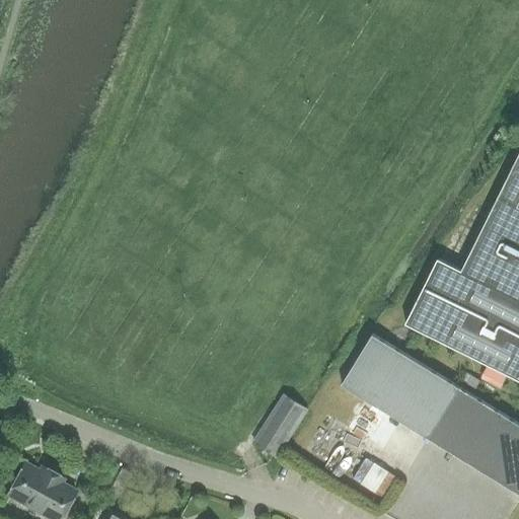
[(418,301),(405,324),(464,354),(518,380),(518,206),(518,207),(518,206),(518,155),(495,205),(461,272),(450,266),(438,260),(430,277),(418,301)]
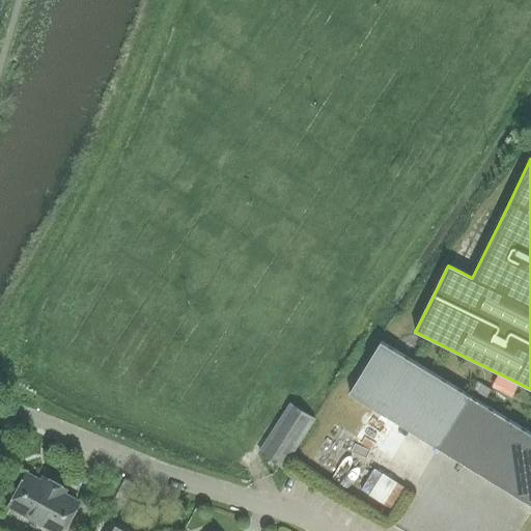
[(382,342),(350,394),(439,449),(530,505),(530,434),(471,397),(382,342)]
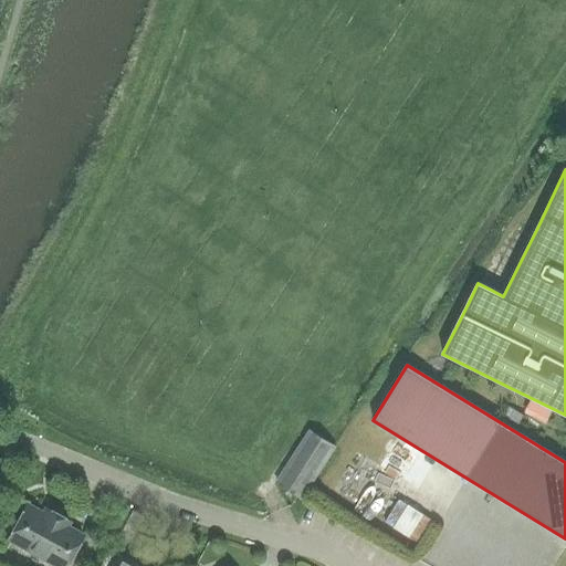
[(558,412),(537,401),(532,412),(553,423),(558,412)]
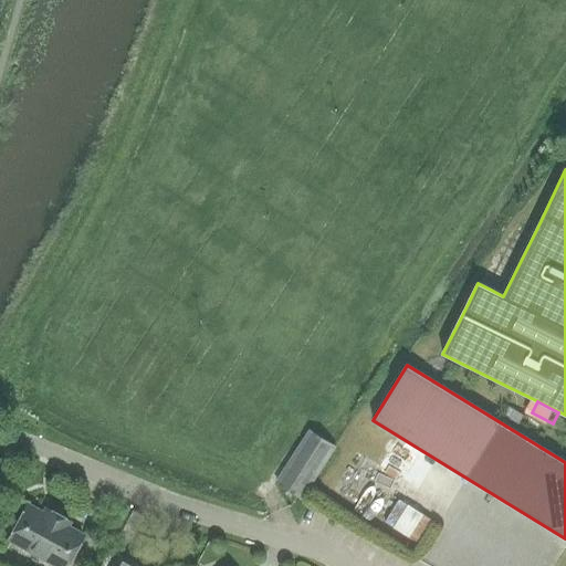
[(303,499),(336,448),(310,431),(278,482),(296,494),(303,499)]
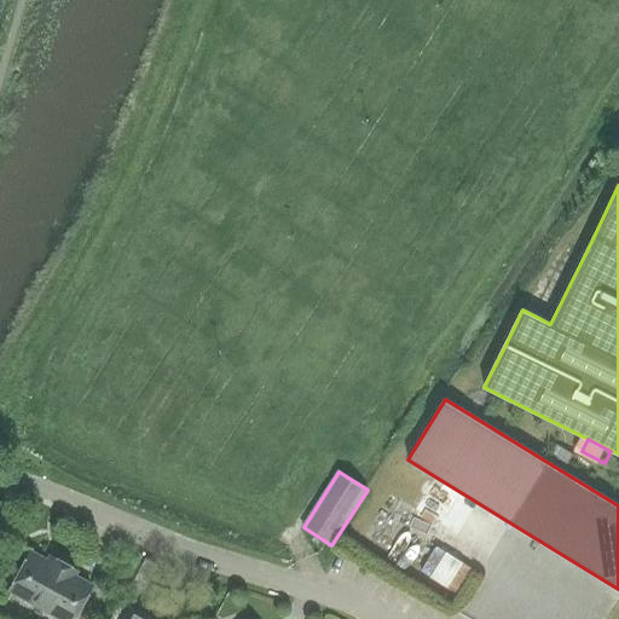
[(61,618),(71,618),(91,585),(73,576),(76,571),(50,556),(47,561),(29,551),(9,590),(61,618)]
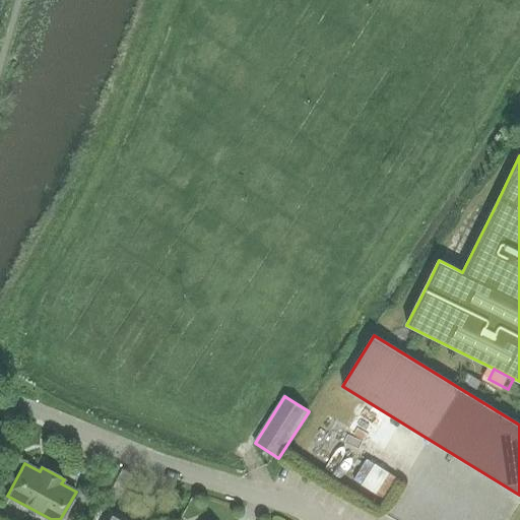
[(390,474),(376,465),(363,485),(377,495),(390,474)]
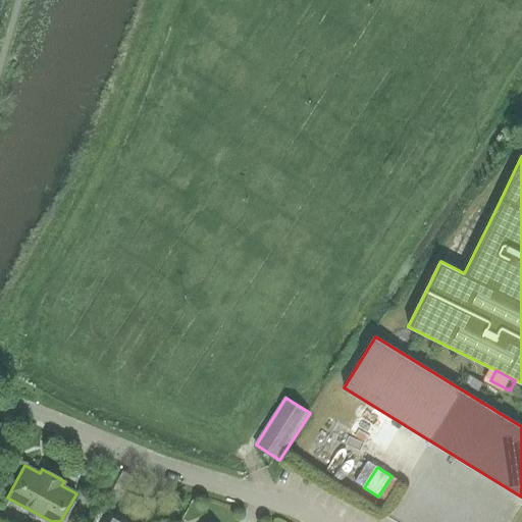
[(111,517),(100,511),(93,521),(126,521),(127,521),(113,514),(111,517)]
